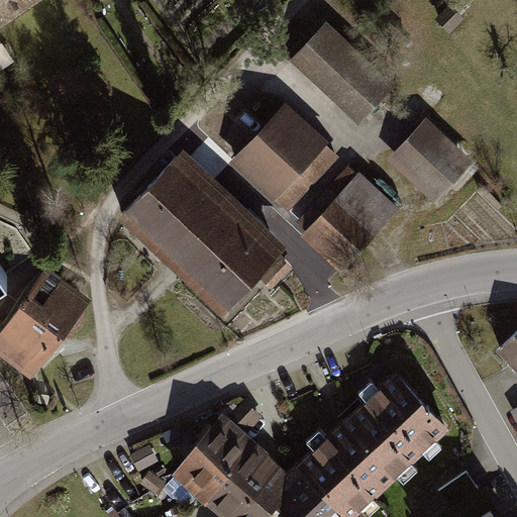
[(0,0),(0,24),(36,0),(0,0)]
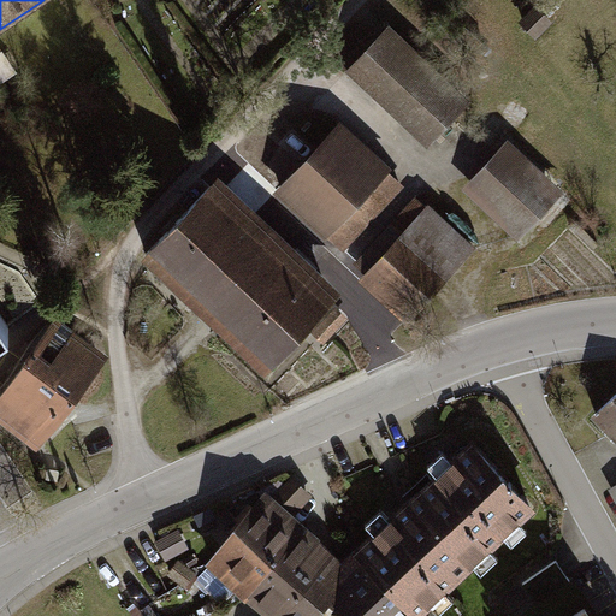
[(522,25),(538,40),(554,24),(537,10),(522,25)]
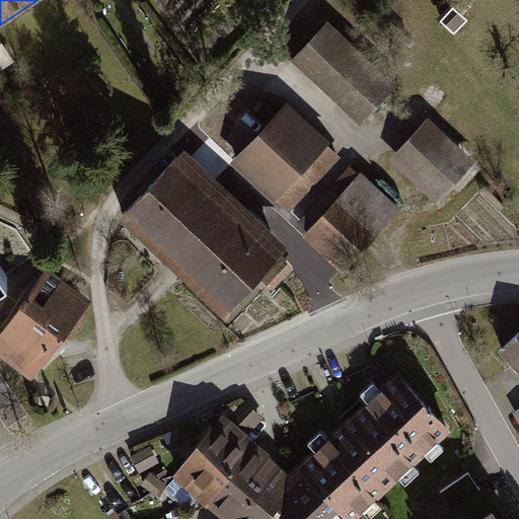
[(324,17),(288,56),(364,124),(397,86),(324,17)]
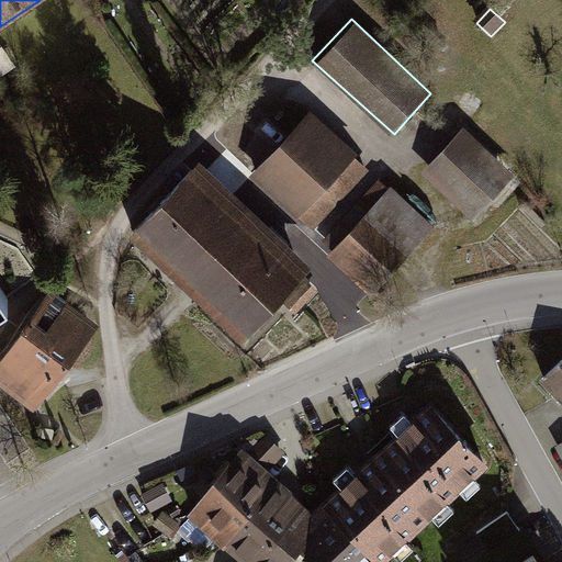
[(313,114),(255,175),(312,229),(370,170),(313,114)]
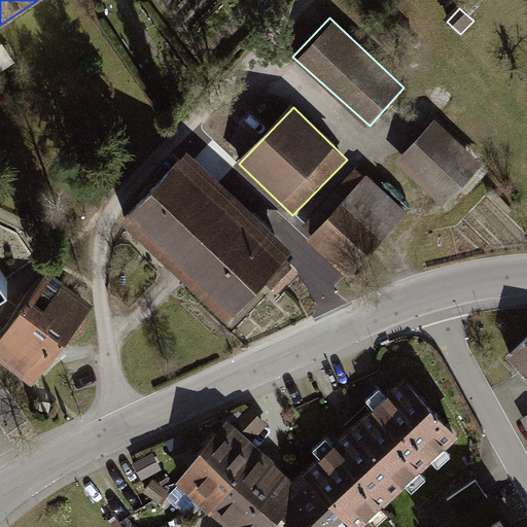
[(433,119),(396,160),(443,202),(480,162),(433,119)]
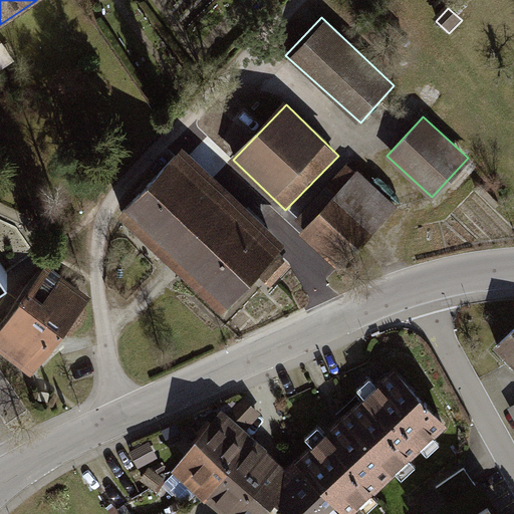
[(275,253),(285,241),(185,151),(123,217),(224,307),(256,272),(271,286),(289,266),(275,253)]
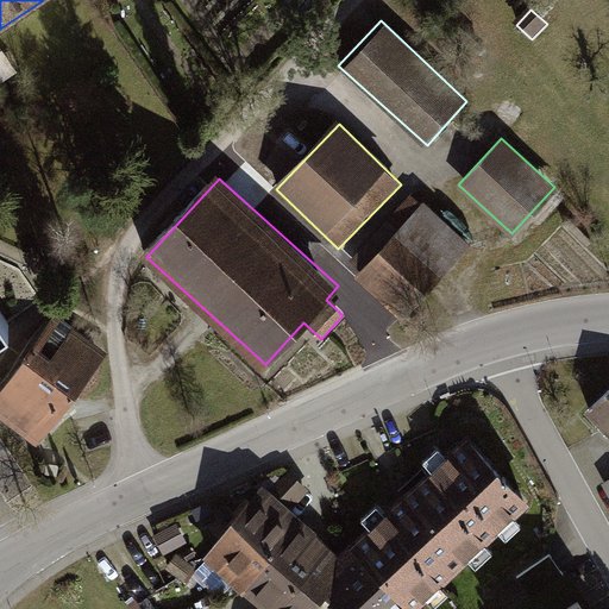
[(415,198),(346,272),(403,325),(472,250),(415,198)]
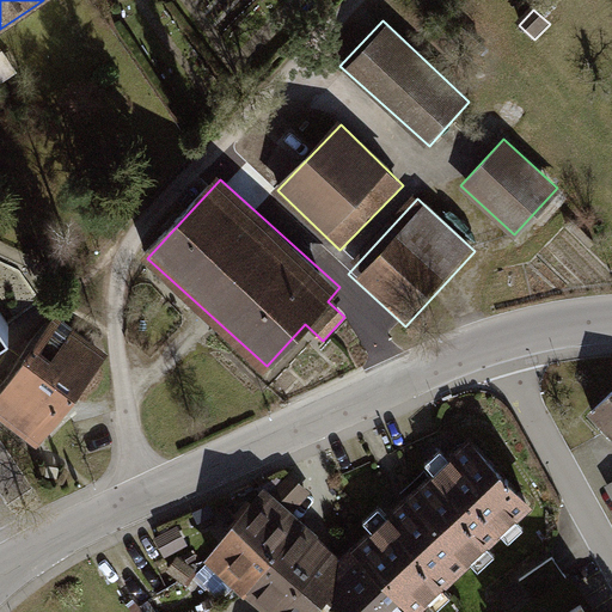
[(0,332),(43,304),(23,271),(0,261),(0,332)]
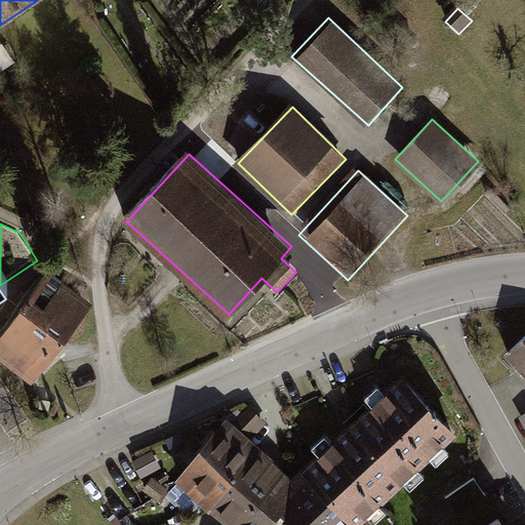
[(48,273),(0,339),(0,356),(34,380),(89,303),(48,273)]
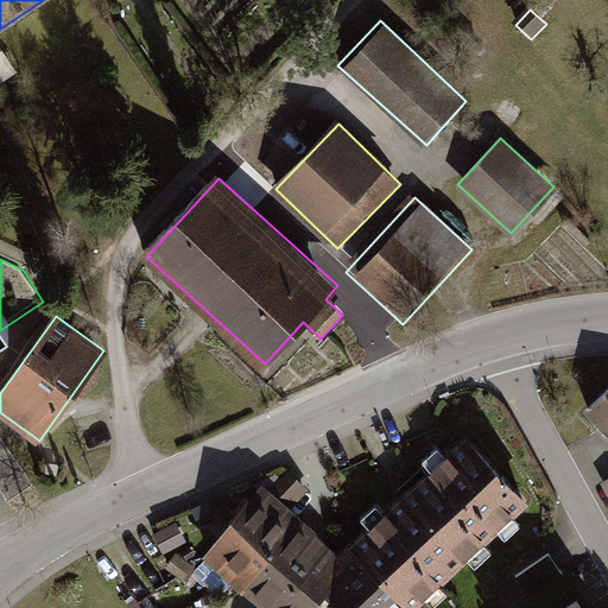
[(607,388),(586,411),(607,435),(607,388)]
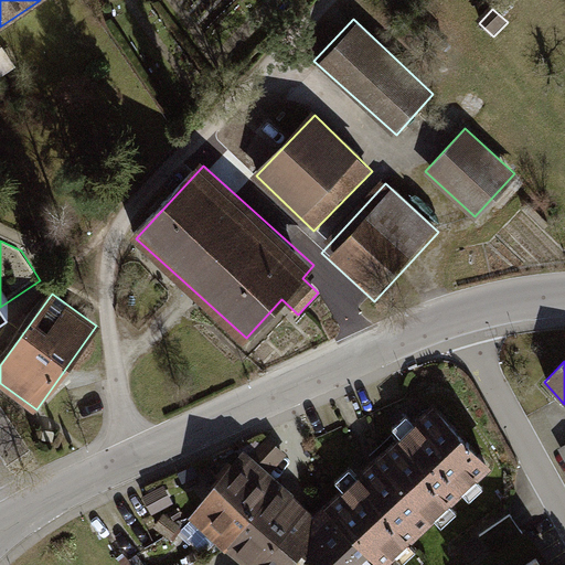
[(245,456),(193,516),(249,564),(292,564),(302,555),(310,564),(388,564),(492,467),(433,411),(415,426),(406,416),(393,429),(403,438),(316,520),(264,473),(281,452),(269,443),(251,461),(245,456)]
